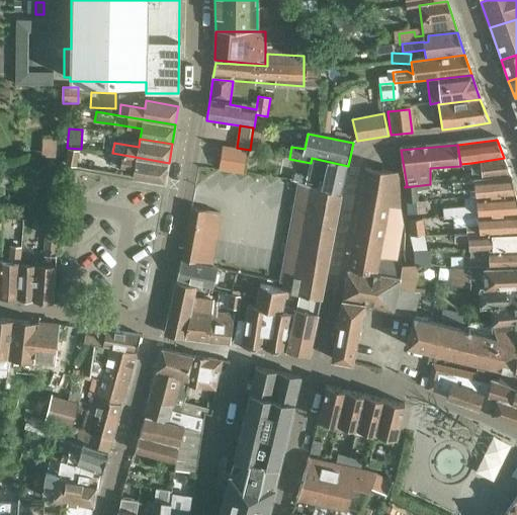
[(80,151),(81,149),(67,148),(67,149),(69,150),(67,166),(77,167),(79,151),(80,151)]
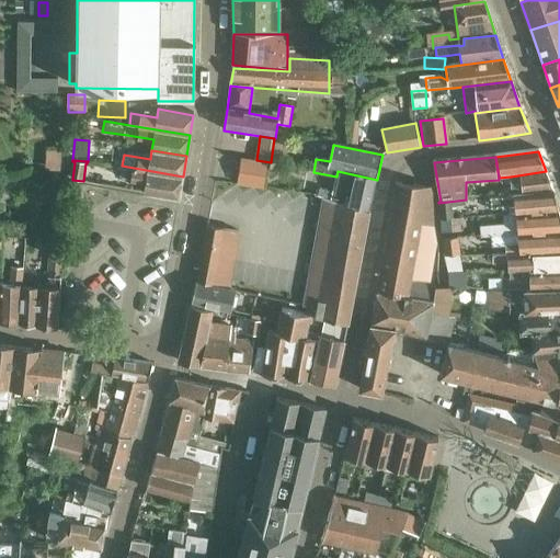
[(259,164),(255,184),(275,188),(281,168),(259,164)]
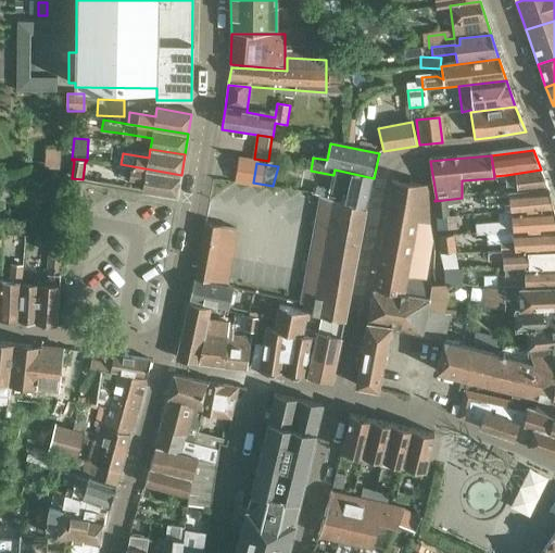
[(178,197),(181,175),(121,164),(120,176),(144,180),(143,190),(178,197)]
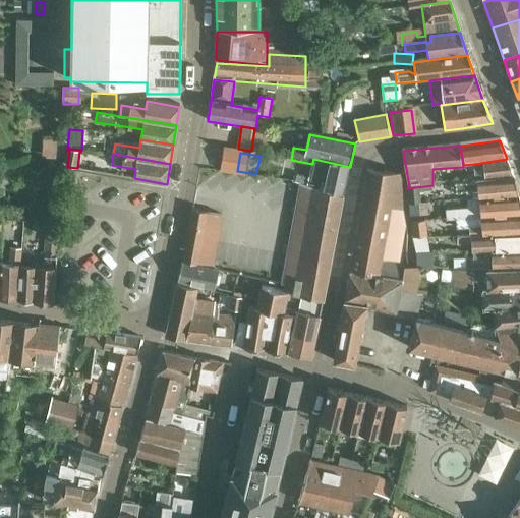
[(343,196),(350,167),(313,159),(312,164),(308,180),(303,179),(304,178),(297,176),(295,182),(306,186),(305,190),(310,191),(311,187),(343,196)]
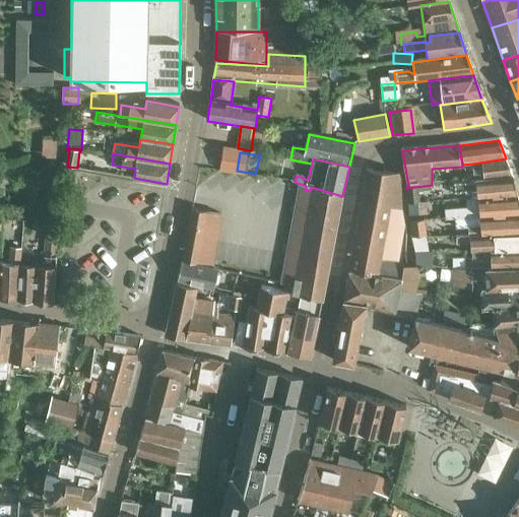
[(475,182),(513,177),(506,158),(473,164),(475,182)]
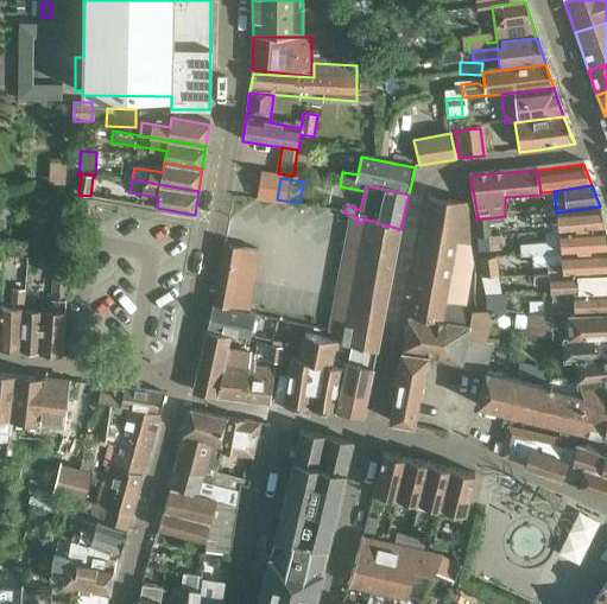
[(424,237),(469,246),(470,247),(467,203),(430,199),(424,237)]
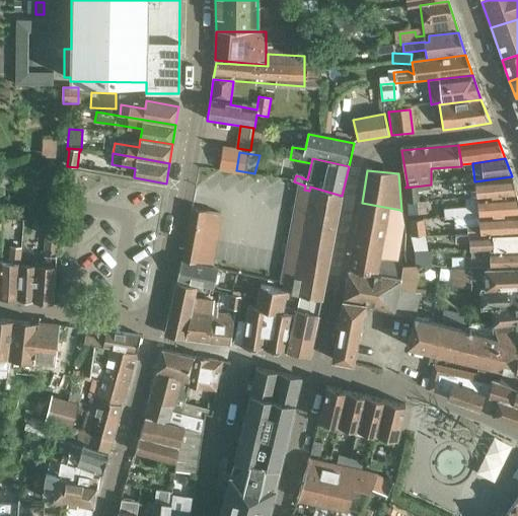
[(465,200),(517,196),(517,193),(512,176),(474,181),(449,183),(450,193),(464,192),(465,200)]
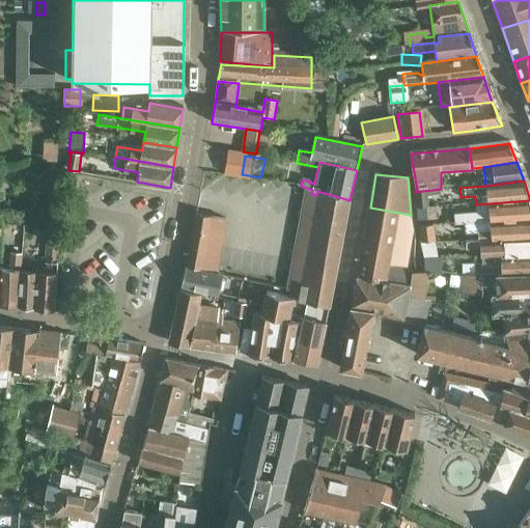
[(417,210),(426,209),(425,207),(429,207),(427,196),(441,195),(441,189),(415,192),(417,210)]
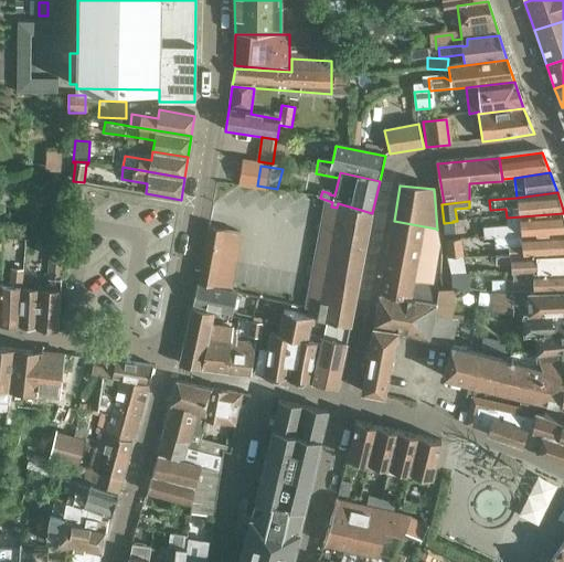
[(338,203),(337,208),(314,311),(320,314),(319,320),(331,324),(351,329),(372,213),(338,203)]
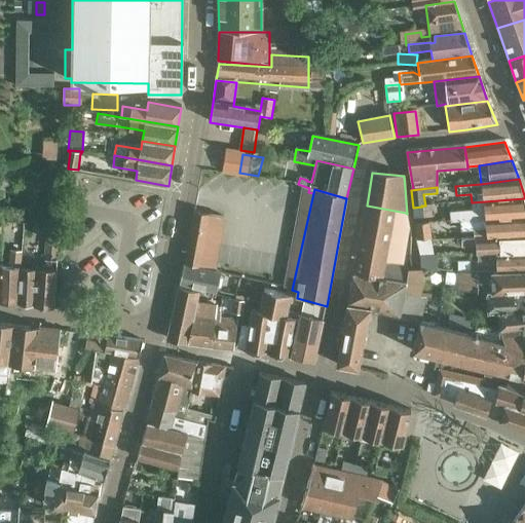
[(462,222),(524,217),(524,198),(472,202),(473,212),(450,214),(451,223),(462,222)]
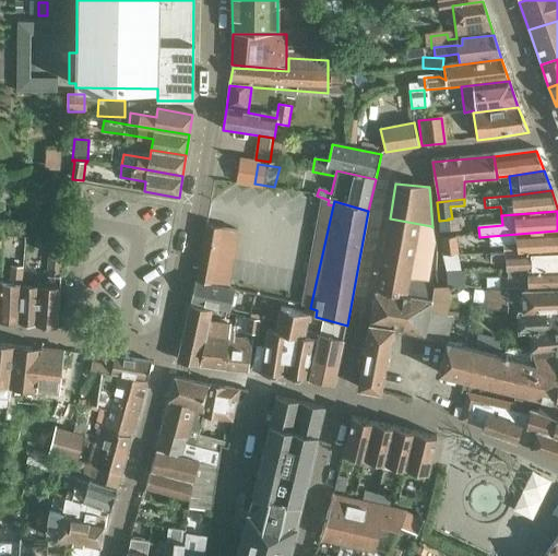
[(435,245),(431,226),(390,219),(386,243),(432,252),(435,245)]
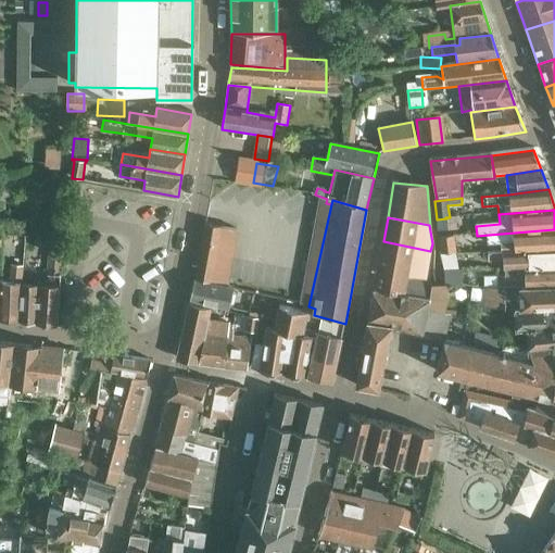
[(446,218),(437,220),(438,231),(448,230),(446,218)]
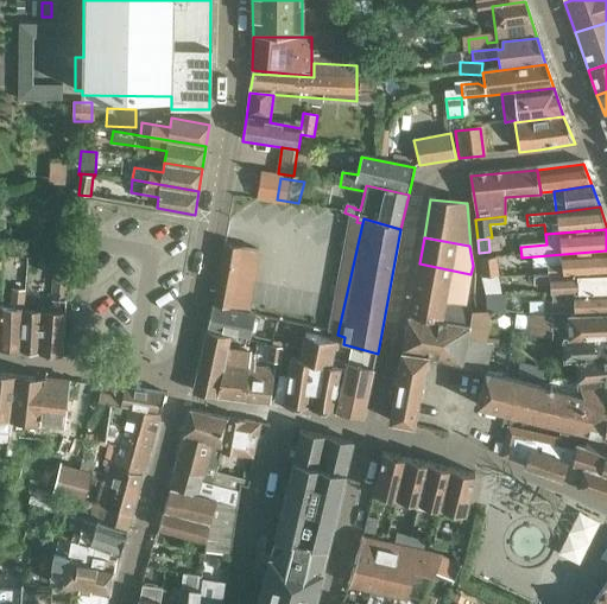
[(564,278),(606,273),(606,250),(535,256),(535,267),(548,267),(548,278),(564,278)]
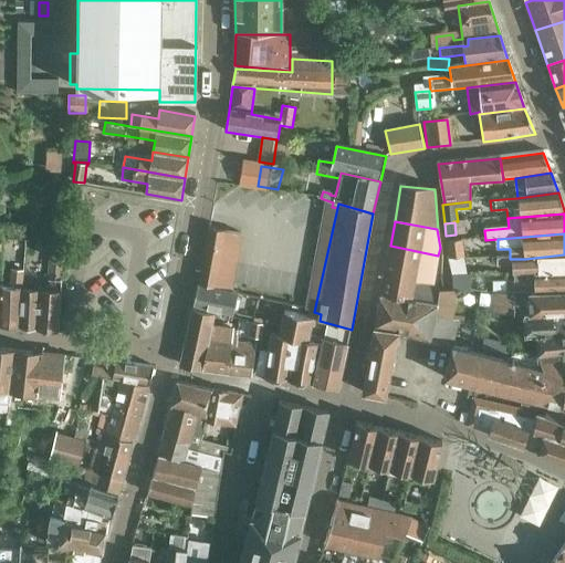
[(449,261),(464,260),(462,240),(446,241),(449,261)]
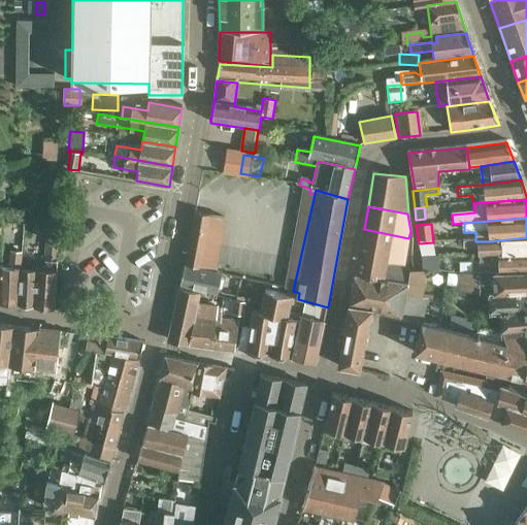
[(404,262),(408,238),(364,229),(360,253),(404,262)]
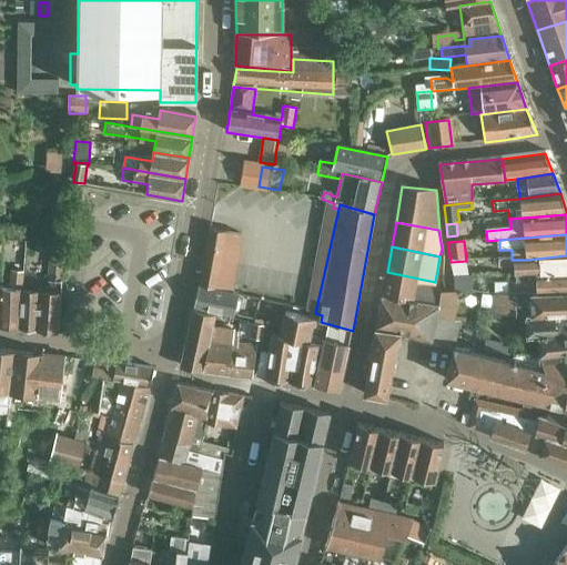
[(537,274),(566,274),(566,255),(527,260),(512,260),(494,260),(494,265),(499,265),(499,268),(515,268),(516,276),(537,276),(537,274)]
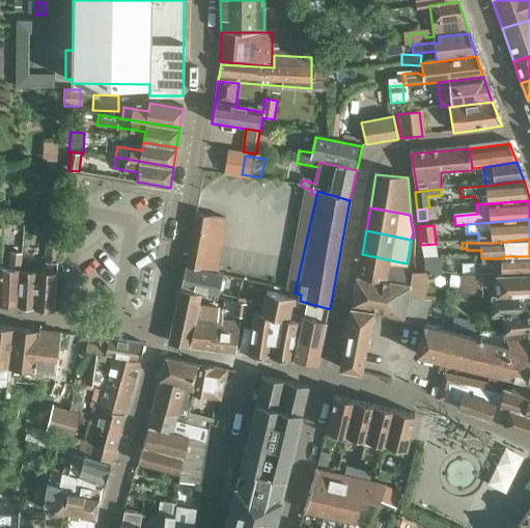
[(424,259),(441,259),(441,257),(438,258),(436,244),(421,245),(424,259)]
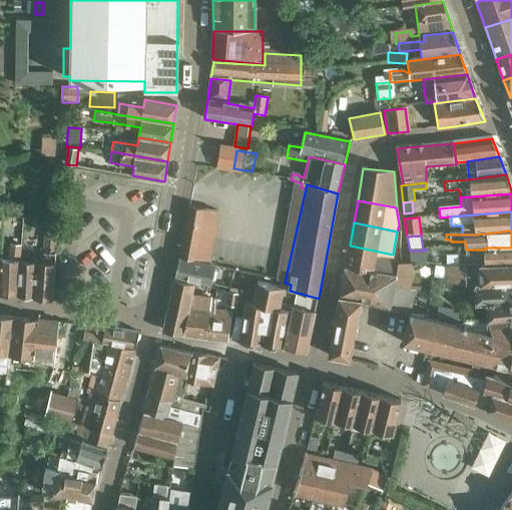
[(37,264),(34,300),(52,302),(57,237),(45,236),(44,256),(46,256),(45,265),(37,264)]
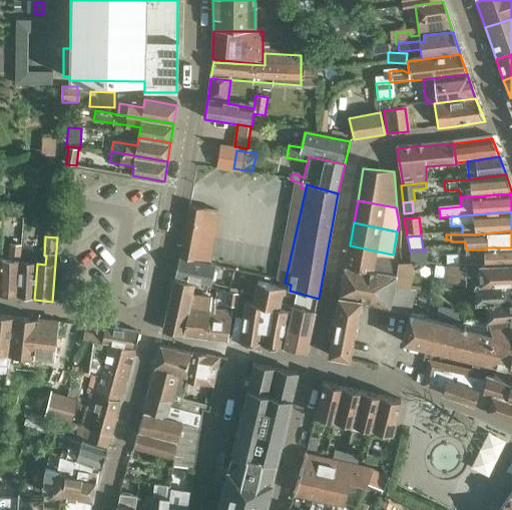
[(0,296),(18,298),(20,262),(20,244),(9,243),(8,261),(1,260),(0,268),(0,296)]
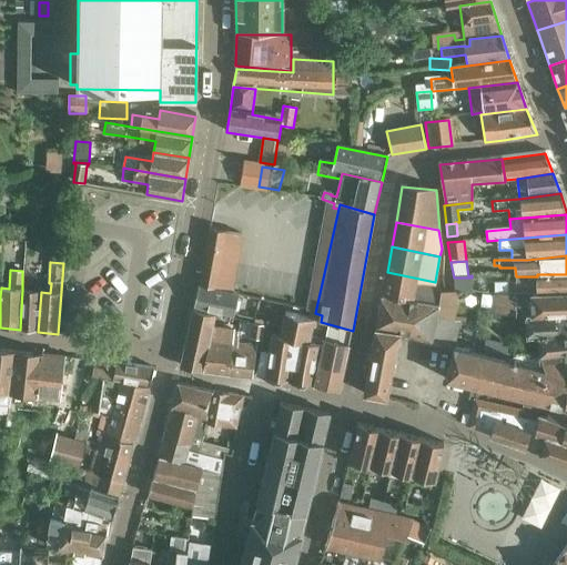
[(434,289),(435,282),(387,272),(383,296),(413,303),(414,302),(437,306),(439,294),(441,290),(434,289)]
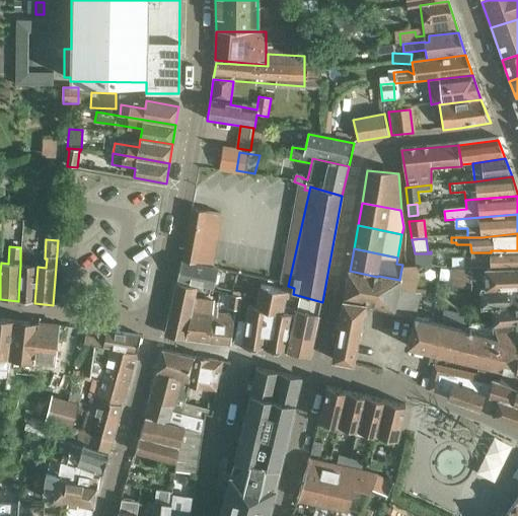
[(472,269),(517,268),(517,250),(491,250),(491,252),(471,252),(471,259),(464,259),(464,269),(472,269)]
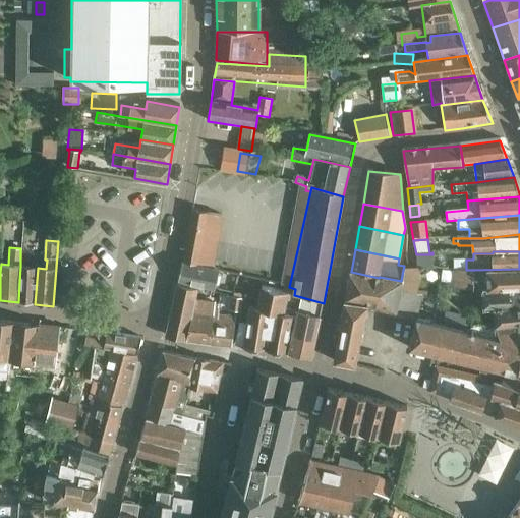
[(418,270),(435,270),(432,254),(416,254),(418,270)]
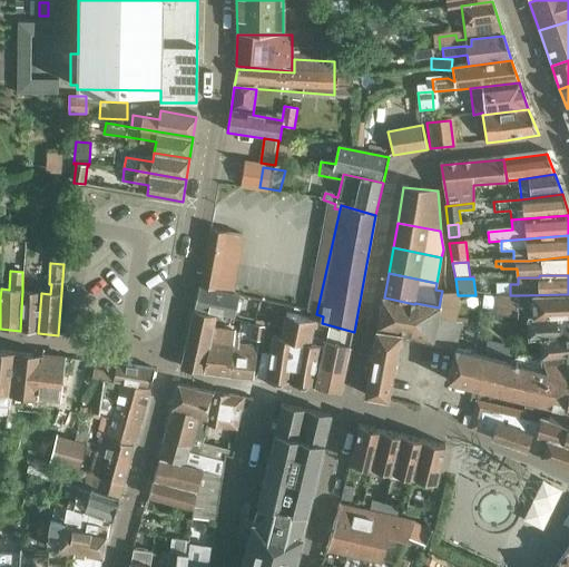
[(235,318),(239,297),(199,287),(195,309),(235,318)]
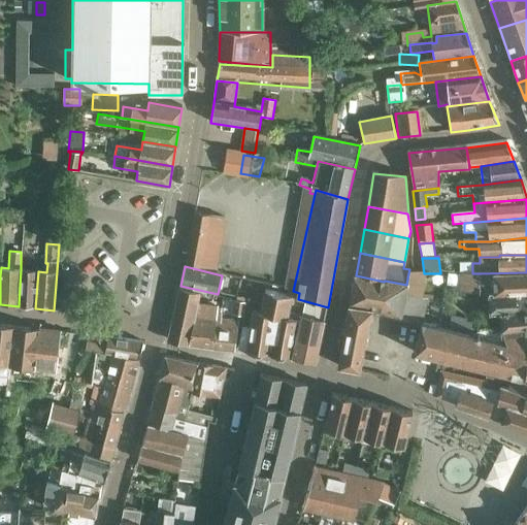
[(35,308),(38,271),(36,271),(21,269),(19,306),(35,308)]
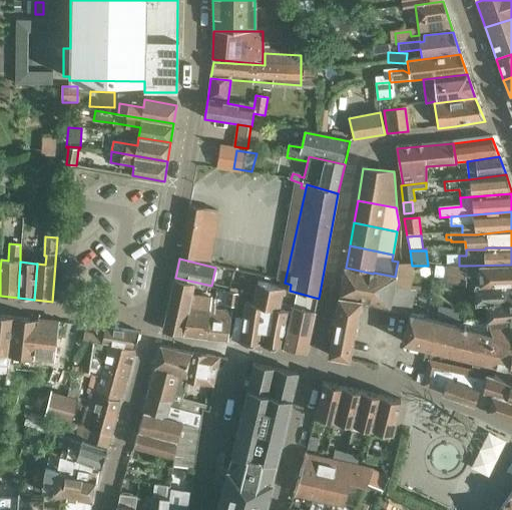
[(475,287),(511,283),(511,265),(467,266),(459,266),(428,266),(412,266),(397,266),(395,277),(397,277),(396,279),(475,287)]
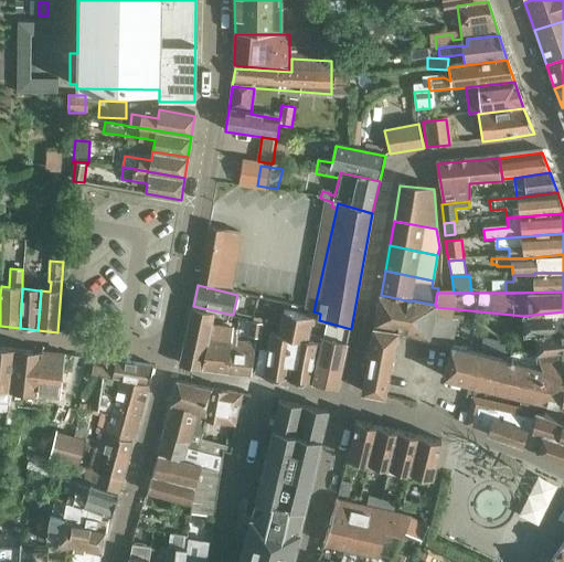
[(381,295),(374,331),(396,336),(397,336),(429,341),(434,318),(435,318),(436,307),(437,305),(435,305),(412,300),(411,301),(381,295)]
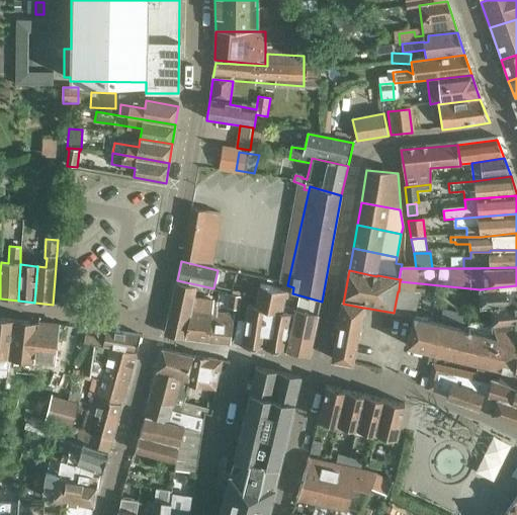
[(244,276),(236,274),(234,284),(242,285),(244,276)]
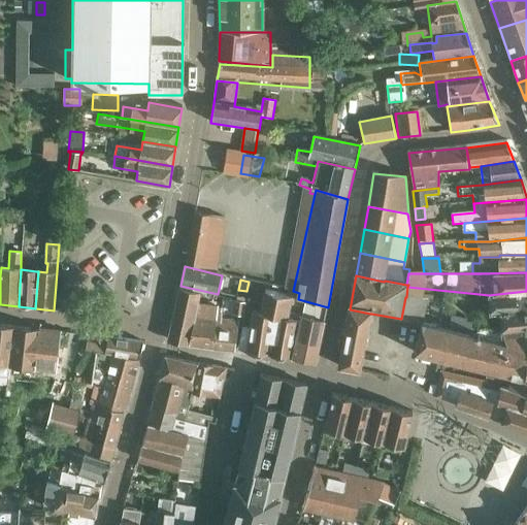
[(197,307),(198,303),(200,293),(179,289),(176,303),(197,307)]
